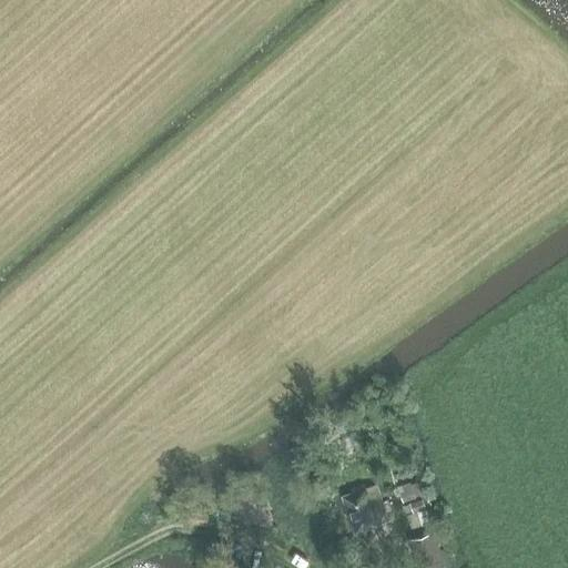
[(403,504),(422,498),(416,479),(397,485),(403,504)]
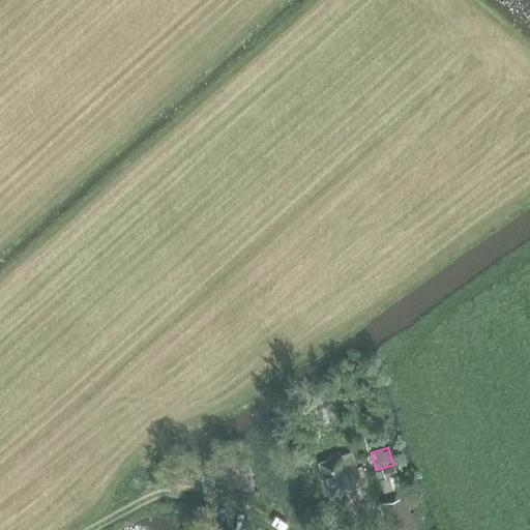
[(330,497),(362,487),(351,453),(319,464),(330,497)]
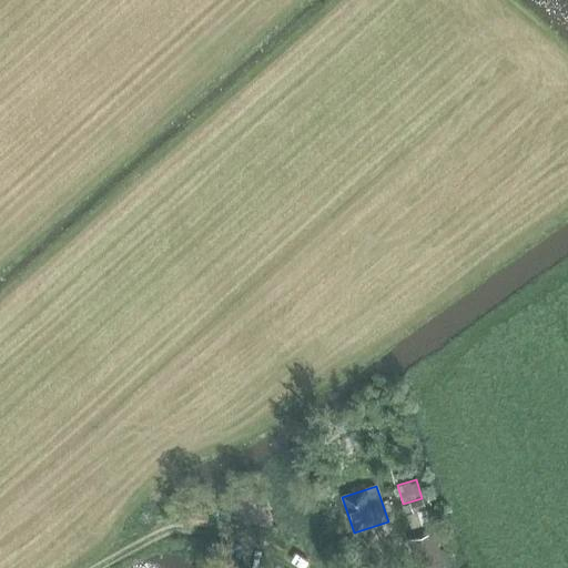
[(412,527),(432,521),(428,508),(407,514),(412,527)]
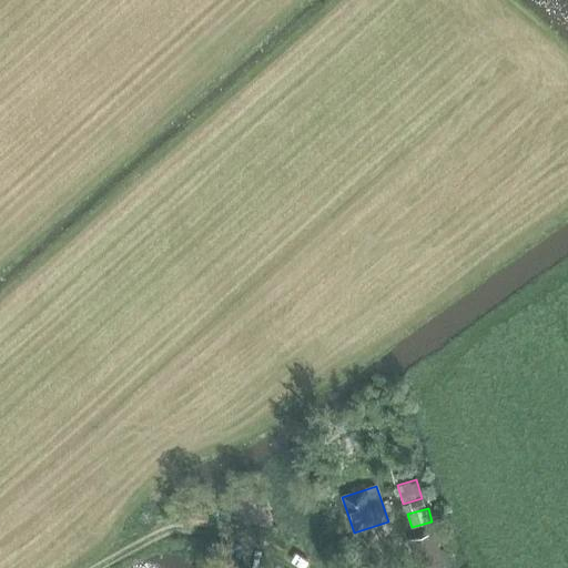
[(418,567),(445,567),(435,531),(409,539),(418,567)]
